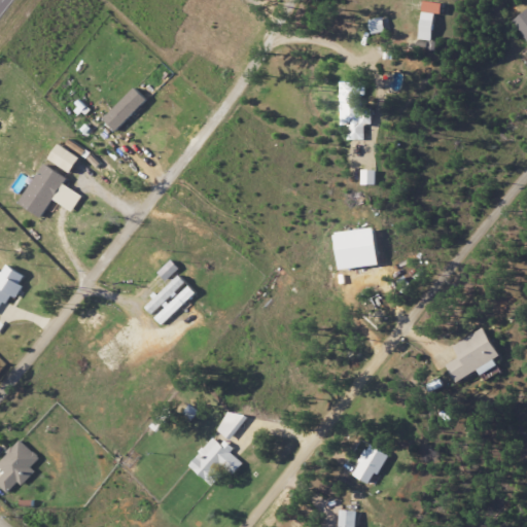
[(430,40),(431,13),(438,13),(440,2),(419,1),(417,39),(430,40)]
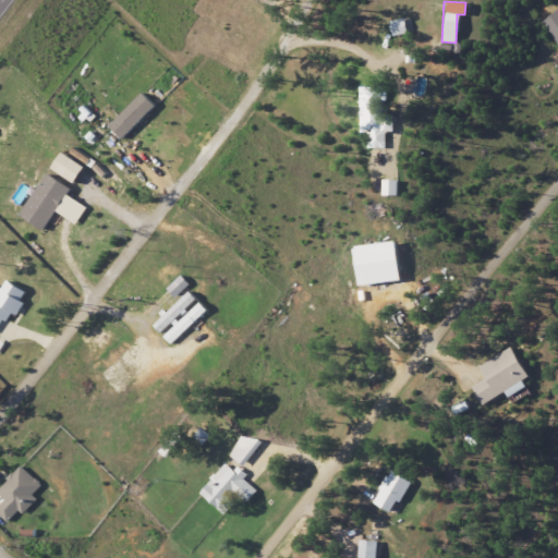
[(388,21),(390,36),(404,34),(402,19),(388,21)]
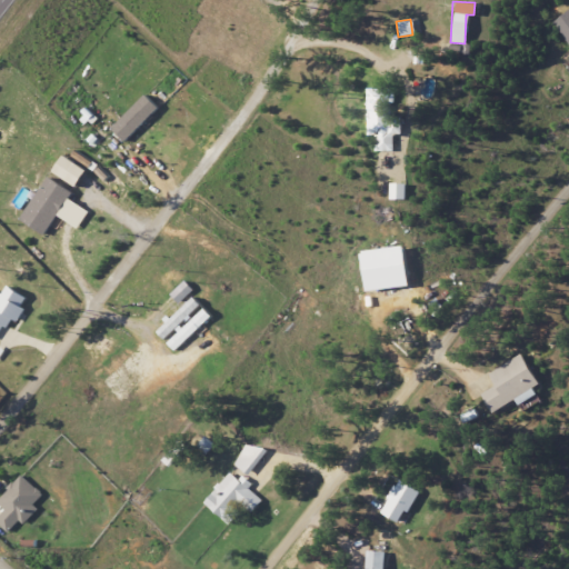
[(366,91),(368,135),(377,133),(377,151),(395,151),(395,133),(401,133),(401,117),(391,118),(390,90),(366,91)]
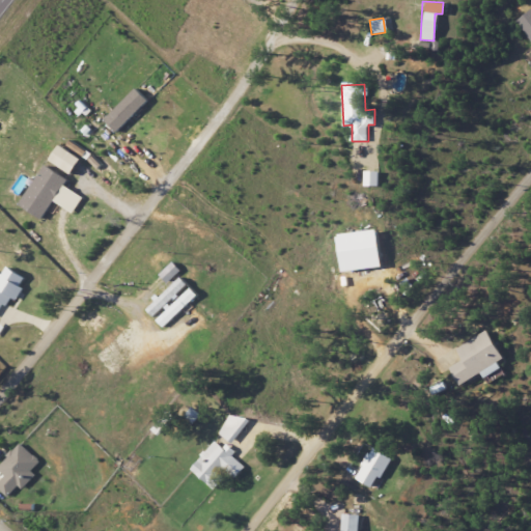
[(149,102),(137,89),(105,119),(116,132),(149,102)]
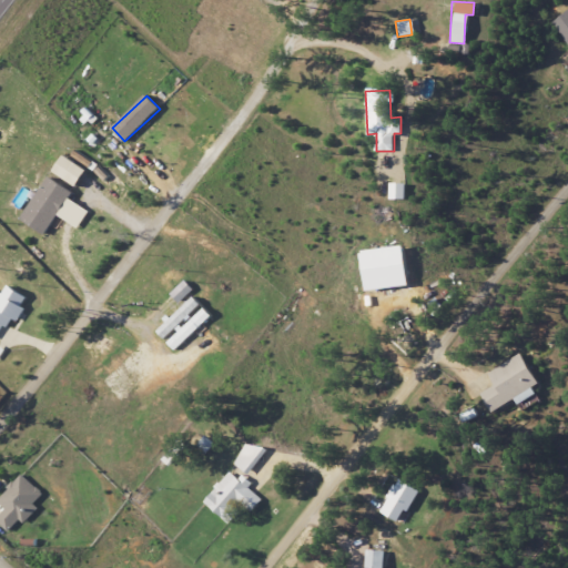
[(79,186),(87,168),(61,156),(52,174),(79,186)]
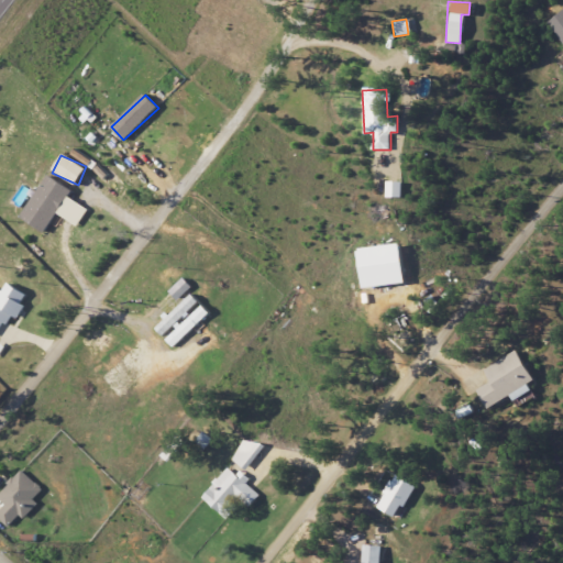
[(58,213),(78,227),(89,210),(69,197),(73,191),(48,175),(21,218),(45,233),(58,213)]
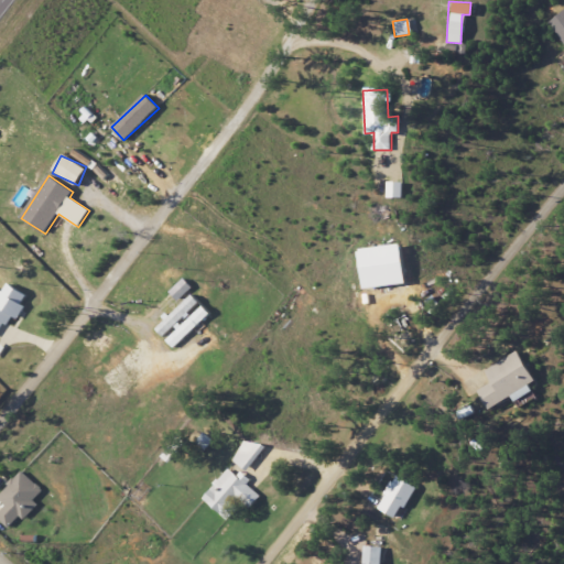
[(388,197),(404,198),(404,182),(388,182),(388,197)]
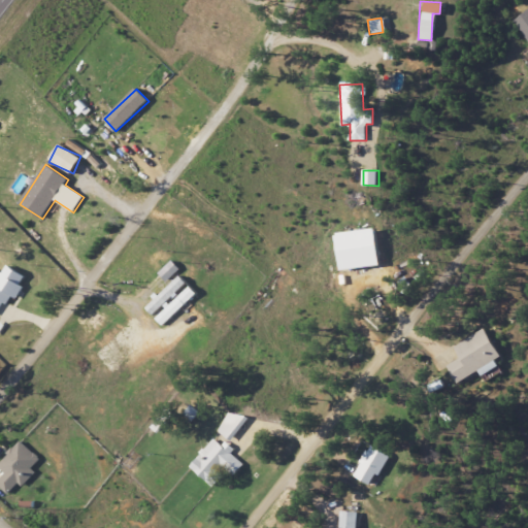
[(378,266),(375,229),(336,233),(339,270),(378,266)]
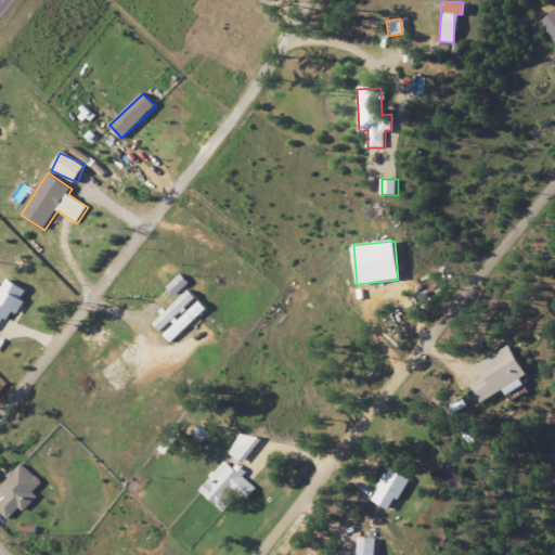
[(176,296),(191,283),(182,274),(167,287),(176,296)]
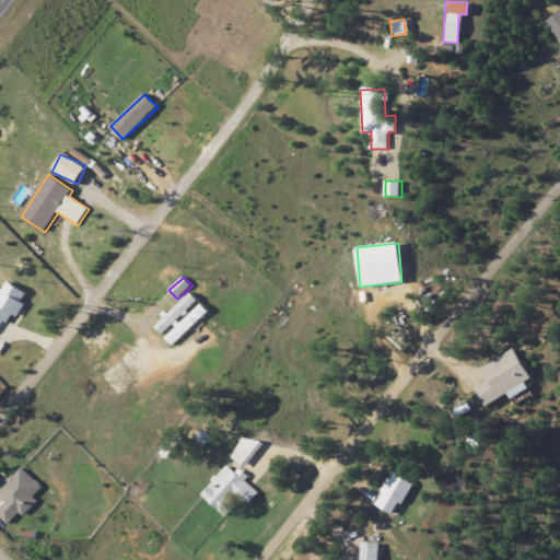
[(1,289),(0,290),(0,330),(11,314),(18,317),(26,304),(22,302),(27,293),(8,281),(3,290),(1,289)]
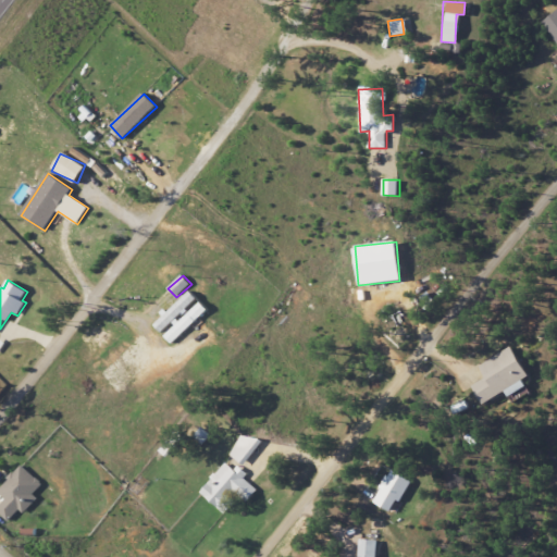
[(172,344),(209,310),(190,291),(153,324),(163,334),(172,344)]
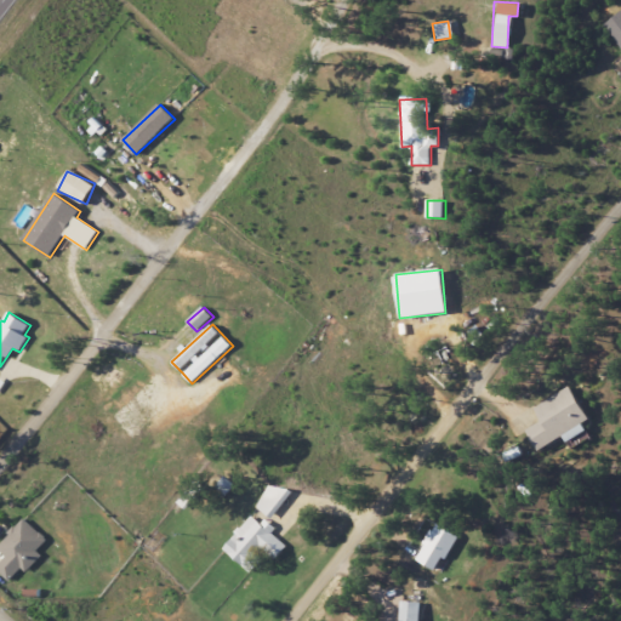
[(533,410),(554,442),(590,419),(568,387),(533,410)]
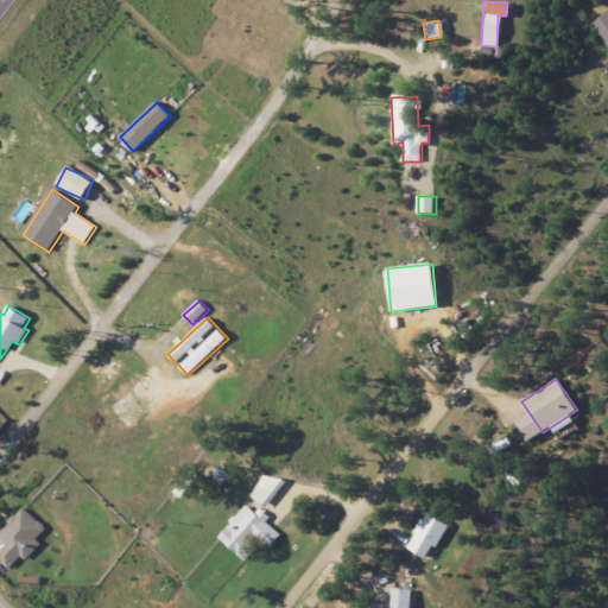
[(251,499),(270,508),(283,481),(265,472),(251,499)]
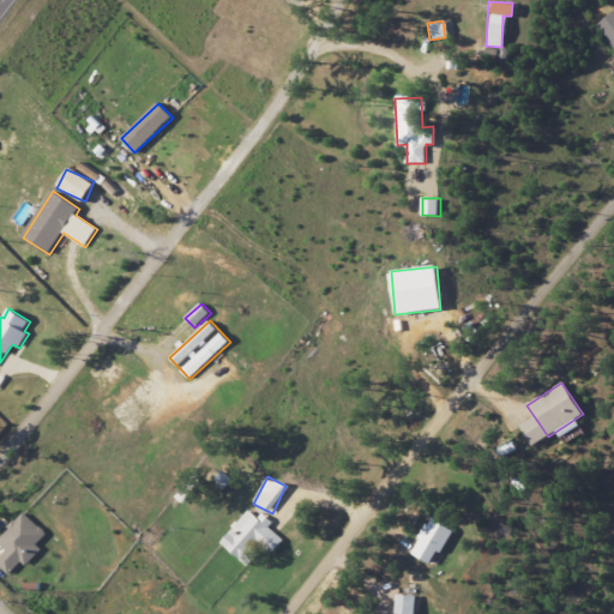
[(274,553),(283,539),(269,528),(272,522),(262,513),(258,517),(247,510),(222,545),(247,564),(262,545),(274,553)]
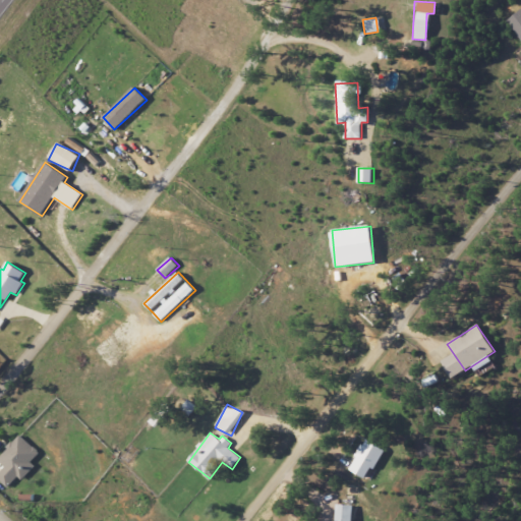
[(37,466),(33,462),(41,453),(21,436),(0,458),(0,460),(6,467),(0,473),(0,478),(9,487),(19,476),(23,480),(37,466)]
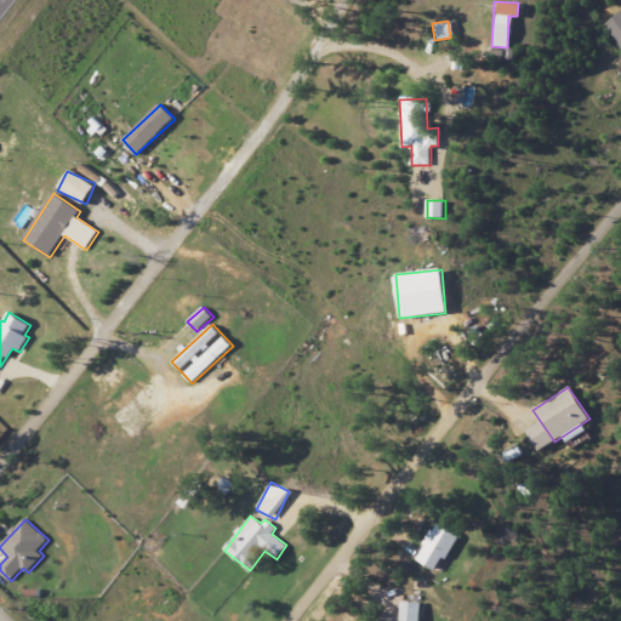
[(459,536),(434,524),(415,560),(436,570),(442,557),(446,559),(459,536)]
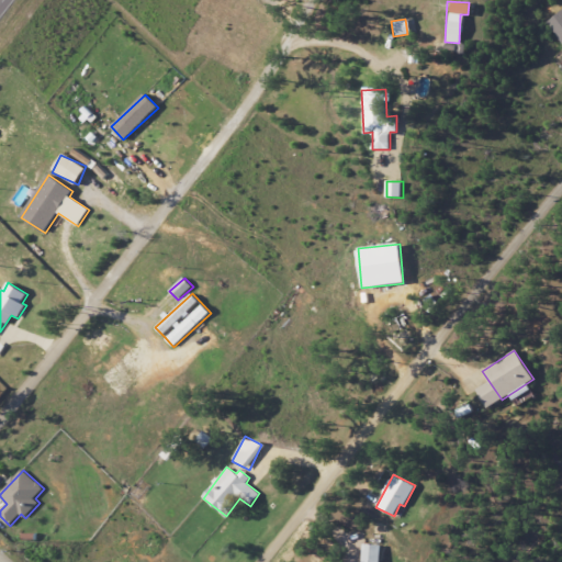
[(368,561),(380,561),(380,543),(362,544),(363,561),(368,561)]
